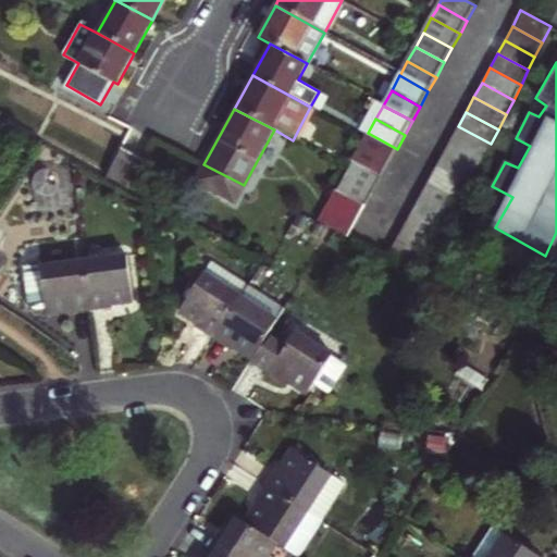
[(450,140),(483,159),(491,144),(458,126),(450,140)]
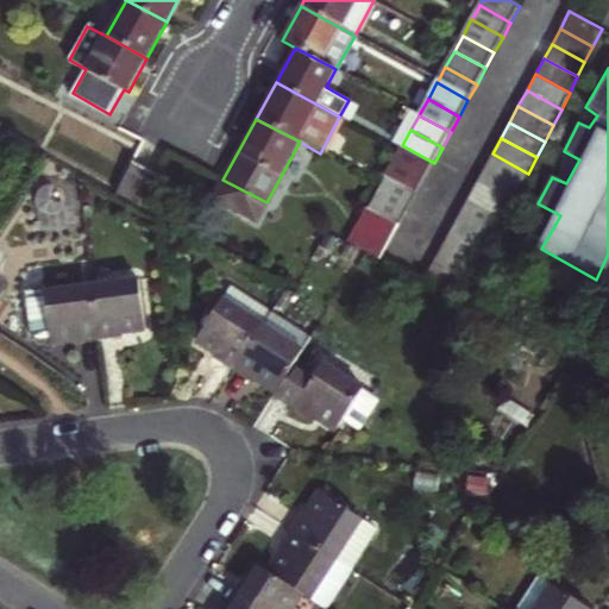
[(426,179),(434,163),(402,145),(400,150),(394,162),(426,179)]
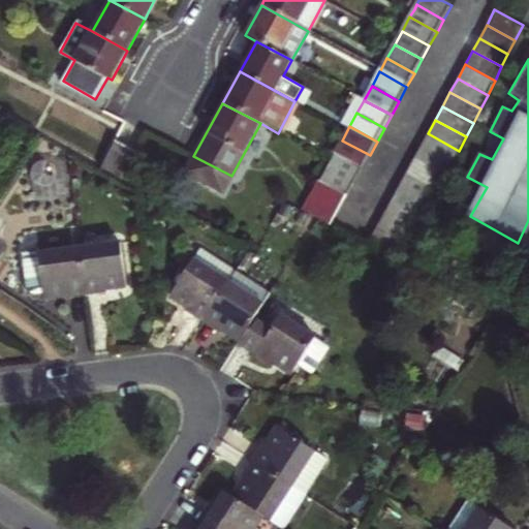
[(421,147),(452,164),(459,151),(428,133),(421,147)]
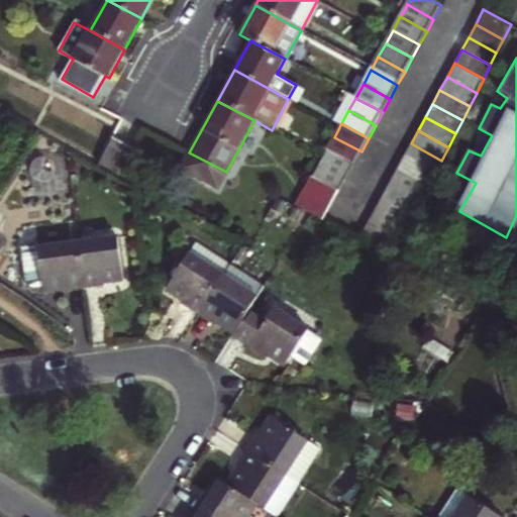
[(327,149),(354,165),(362,151),(334,137),(327,149)]
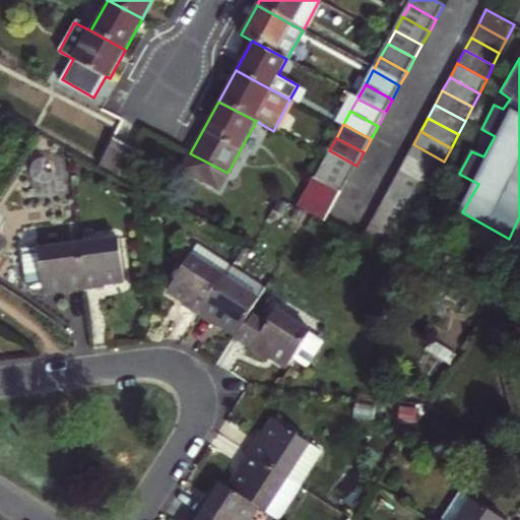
[(101,166),(120,177),(133,148),(114,139),(101,166)]
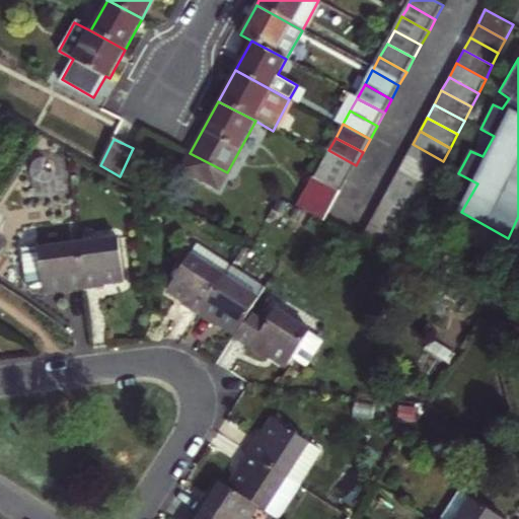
[(413,144),(405,157),(437,174),(443,161),(413,144)]
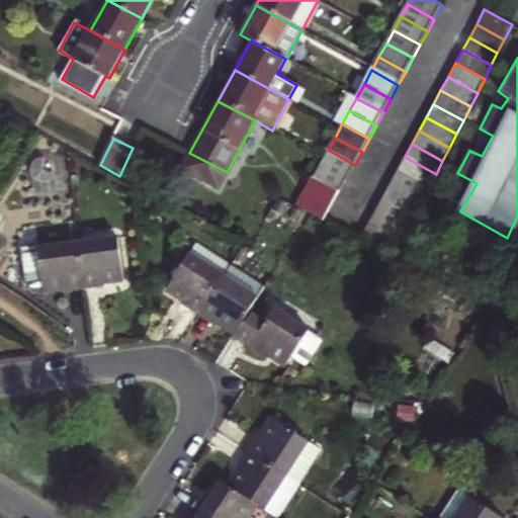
[(320,164),(347,179),(355,165),(328,150),(323,159),(320,164)]
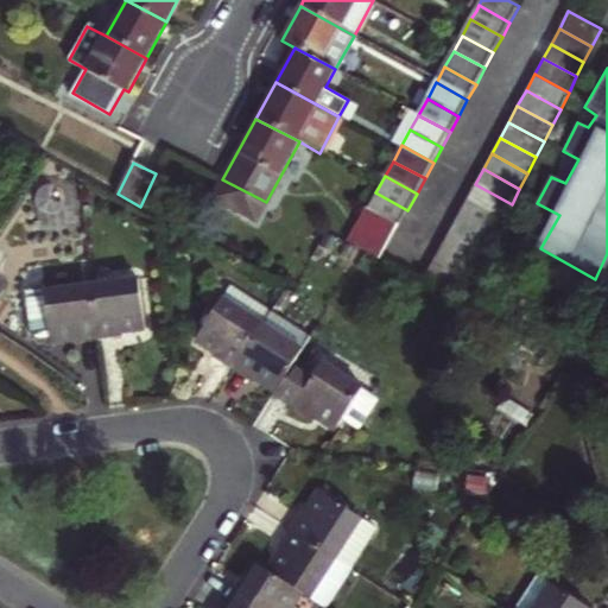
[(266,202),(222,179),(211,200),(254,223),(266,202)]
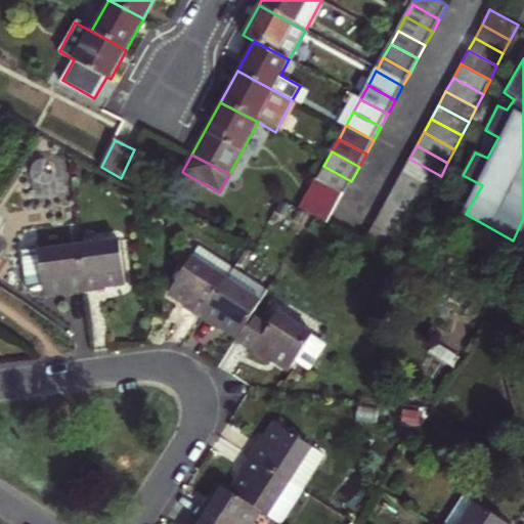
[(409,159),(401,173),(434,190),(441,176),(409,159)]
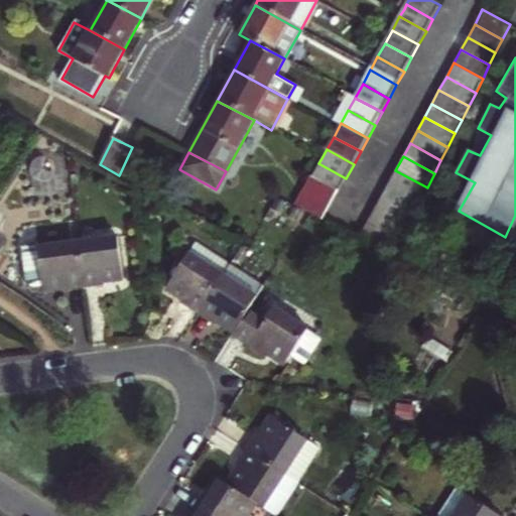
[(311,175),(339,190),(346,178),(318,163),(311,175)]
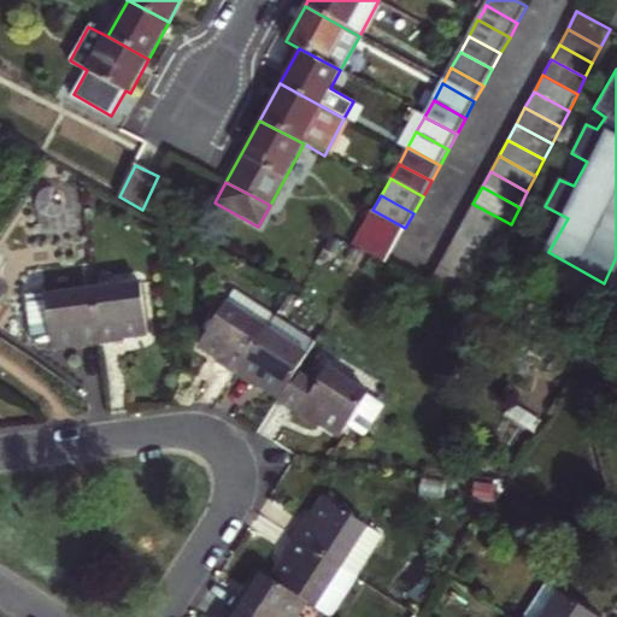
[(472,204),(464,219),(503,240),(511,224),(472,204)]
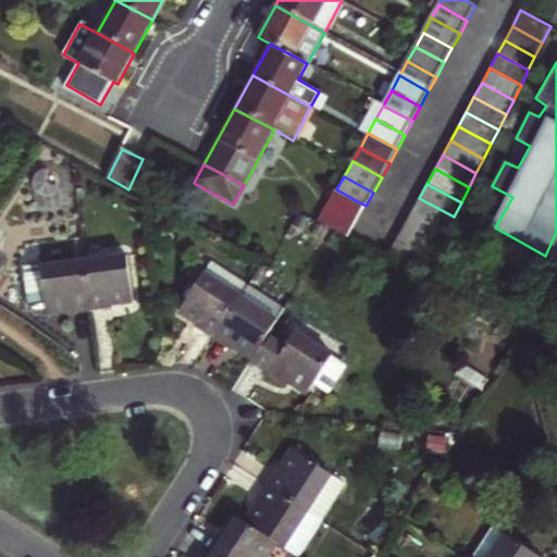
[(358,222),(366,206),(336,189),(327,206),(358,222)]
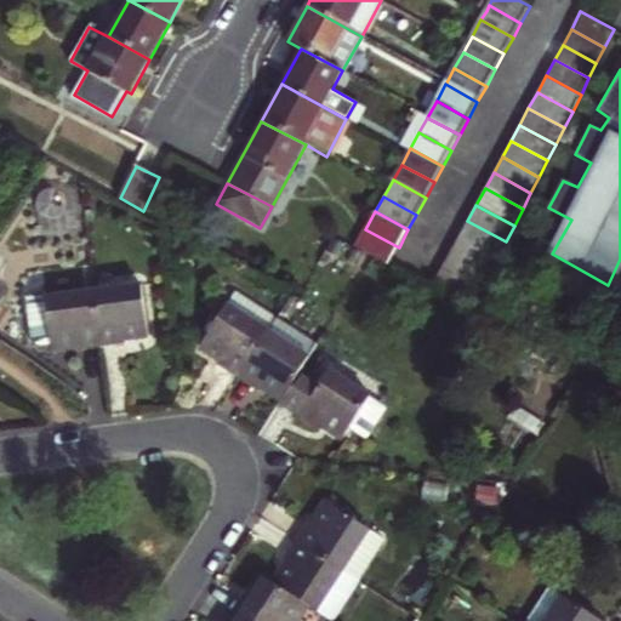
[(506,241),(467,221),(459,237),(497,258),(506,241)]
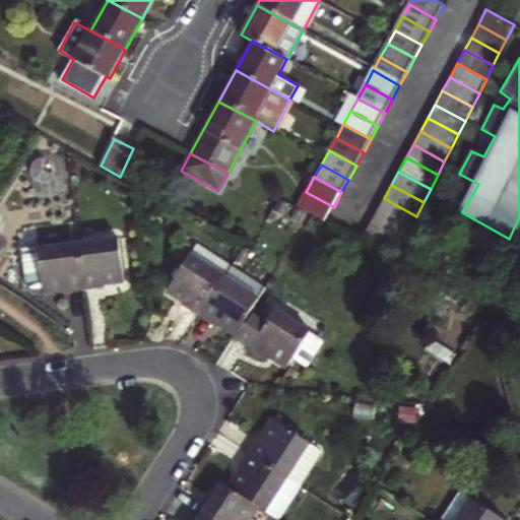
[(325,222),(334,207),(306,192),(298,208),(325,222)]
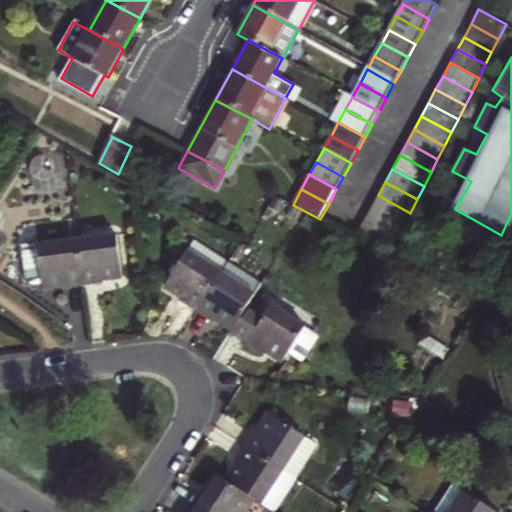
[(410,213),(378,195),(371,208),(404,226),(410,213)]
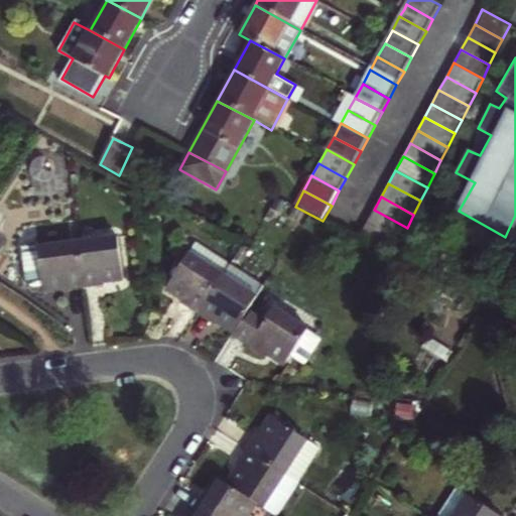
[(367,224),(399,242),(407,228),(374,210),(367,224)]
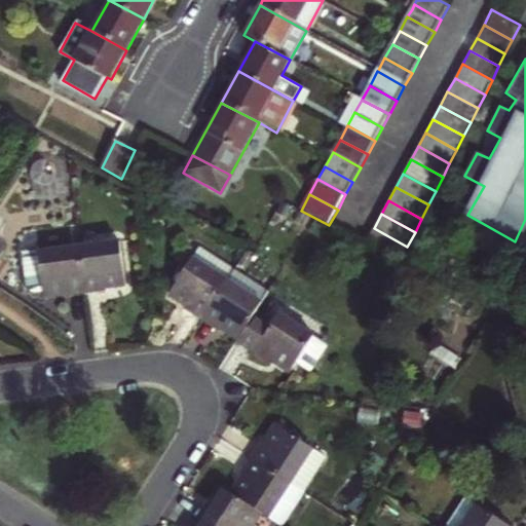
[(401,260),(407,247),(374,228),(366,242),(401,260)]
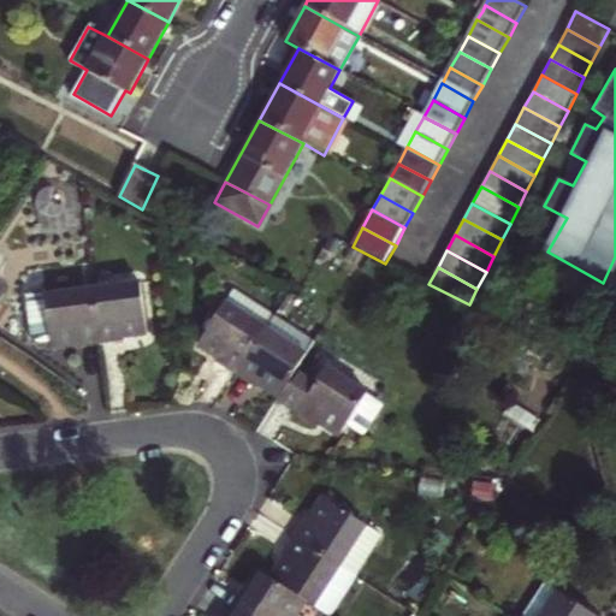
[(148,331),(142,282),(94,288),(100,343),(125,339),(124,335),(148,331)]
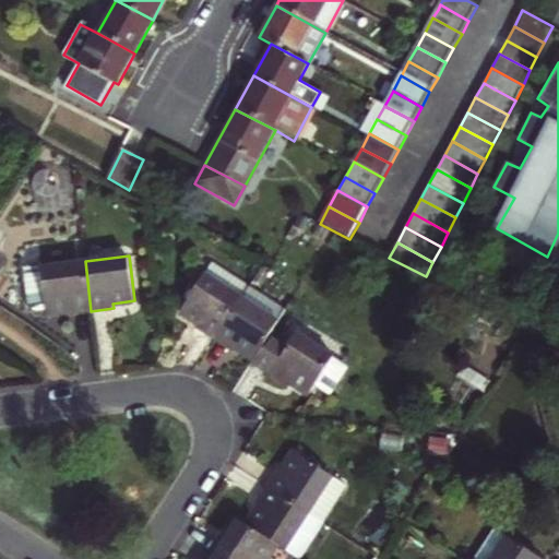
[(47,309),(47,311),(70,308),(71,313),(91,311),(85,261),(42,266),(42,263),(23,265),(27,306),(32,308),(36,310),(47,309)]
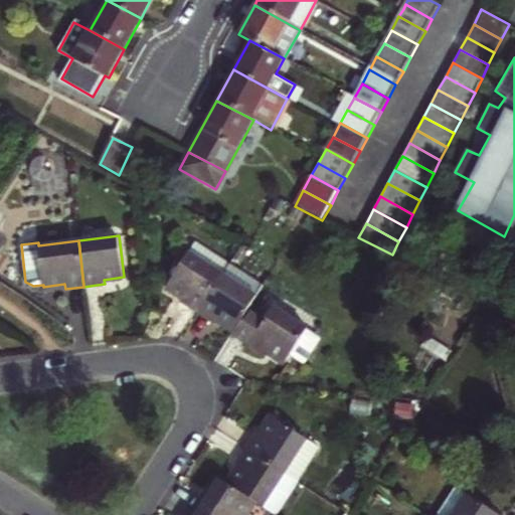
[(199,314),(225,274),(230,266),(195,242),(167,286),(184,298),(181,302),(199,314)]
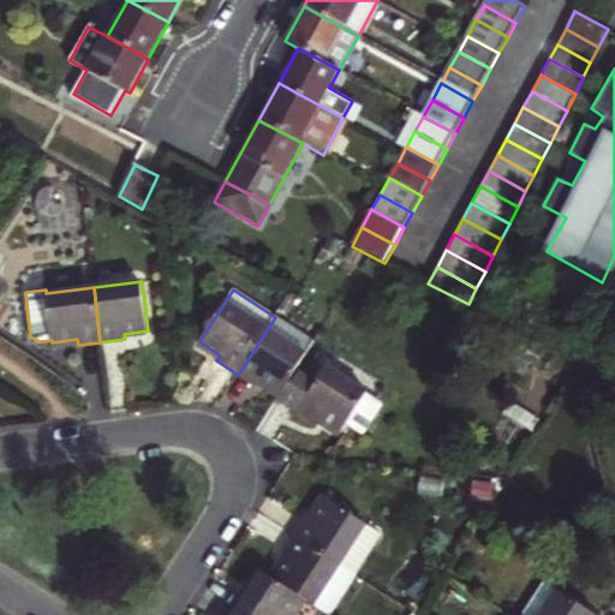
[(269,327),(238,375),(257,387),(261,382),(281,395),(300,366),(308,353),(269,327)]
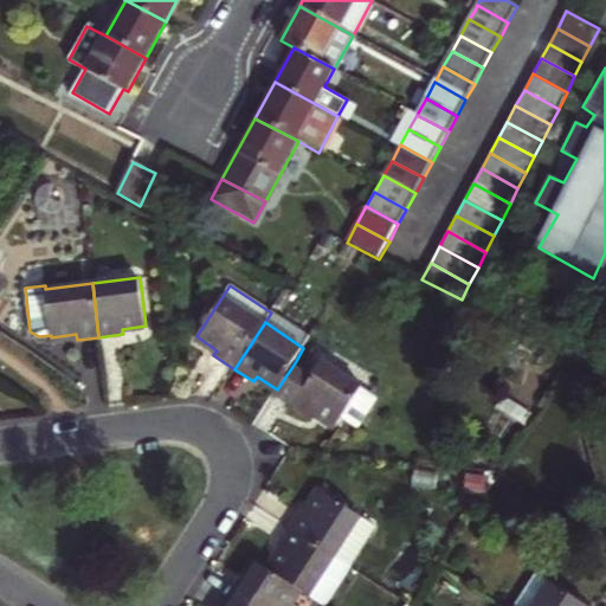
[(316,414),(334,426),(341,416),(356,426),(369,407),(372,408),(378,398),(359,386),(360,385),(323,361),(315,373),(296,361),(277,389),(274,394),(313,420),(316,414)]
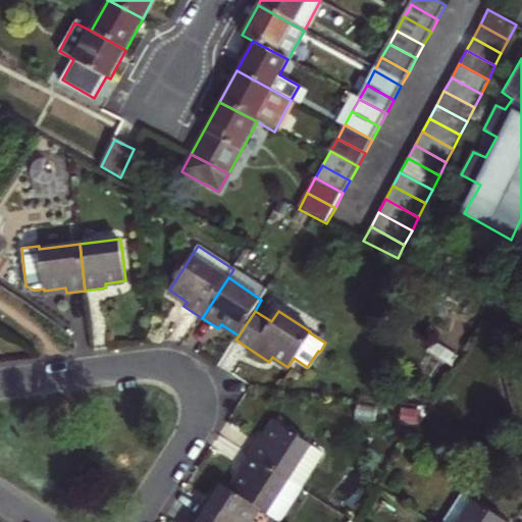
[(250,454),(312,493),(333,460),(277,421),(266,438),(261,435),(250,454)]
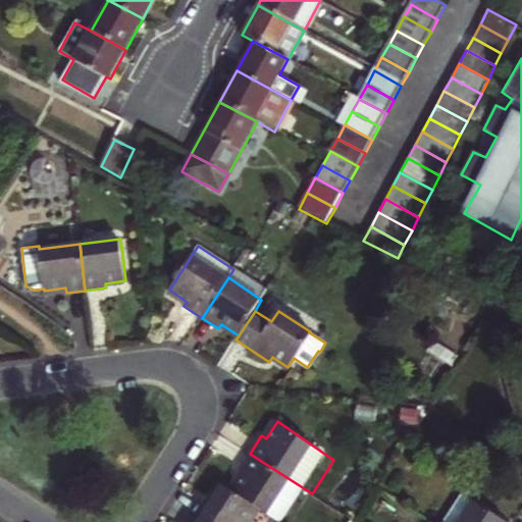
[(244,473),(232,491),(268,514),(279,521),(293,521),(312,493),(250,454),(239,471),(244,473)]
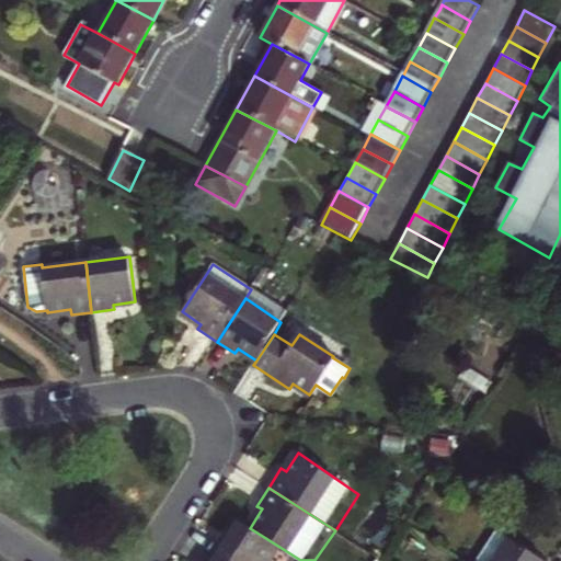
[(282,560),(288,552),(250,528),(241,522),(229,540),(224,536),(212,556),(220,560),(282,560)]
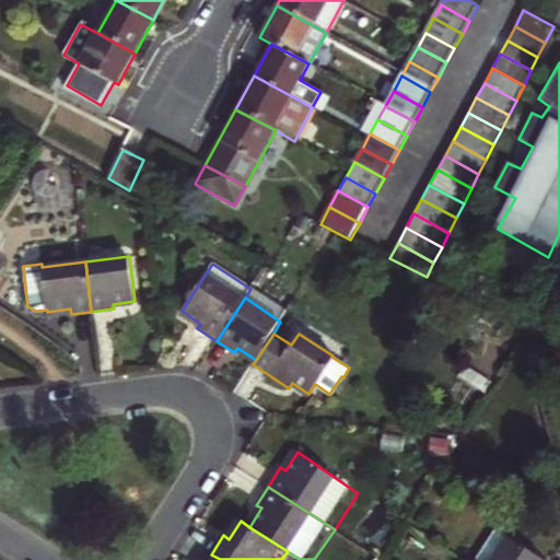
[(541,559),(499,533),(481,559),(541,559)]
